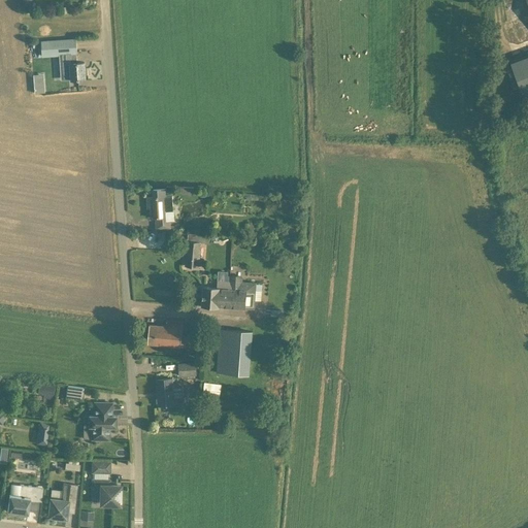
[(76,39),(41,41),(42,55),(70,53),(71,79),(86,78),(85,62),(77,62),(77,54),(77,53),(76,39)]
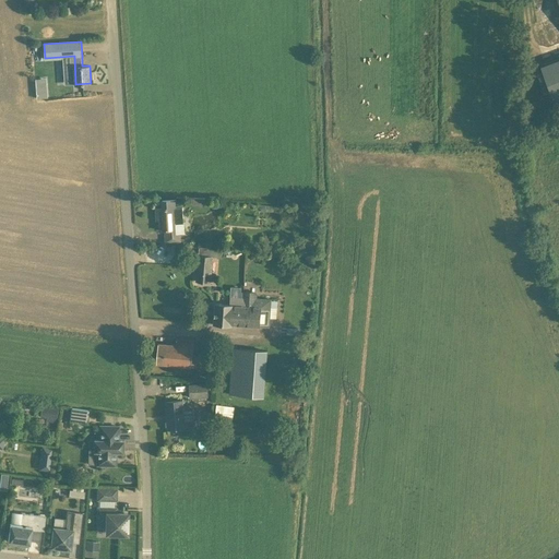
[(558,58),(539,66),(552,99),(558,97),(558,58)]
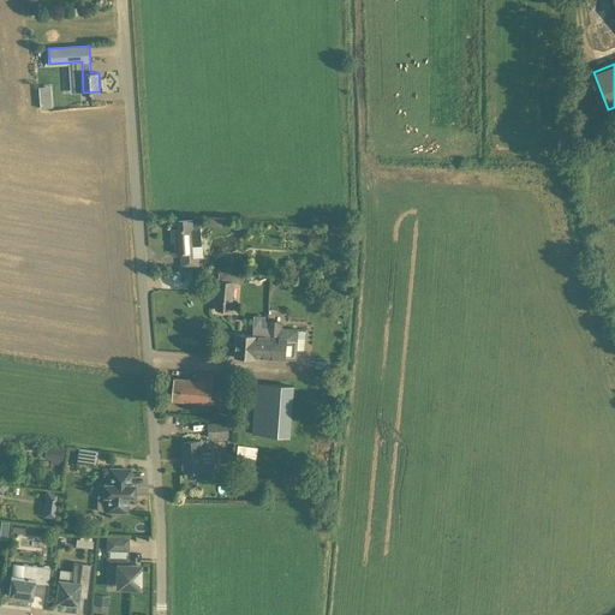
[(183,266),(196,264),(199,264),(199,262),(198,257),(203,256),(203,245),(202,245),(201,228),(195,228),(193,219),(178,220),(179,230),(172,230),(173,237),(175,237),(177,254),(181,254),(183,266)]
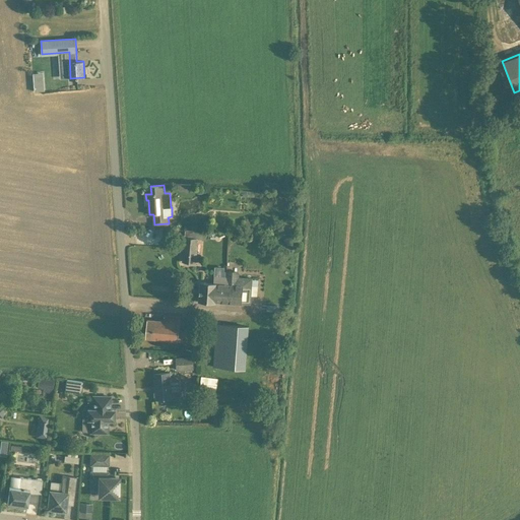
[(207,231),(185,230),(185,237),(198,239),(206,239),(207,231)]
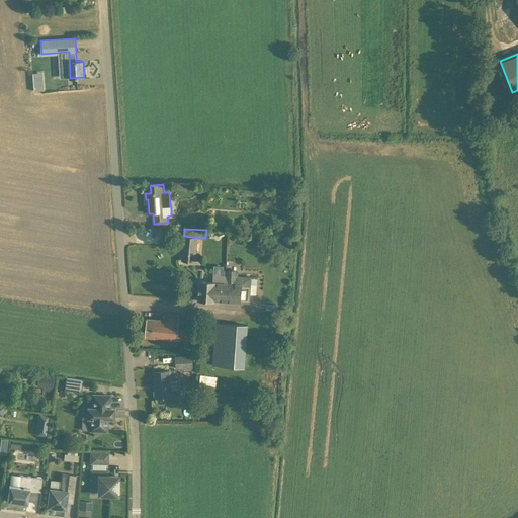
[(183,236),(181,261),(195,262),(197,238),(184,236),(183,236)]
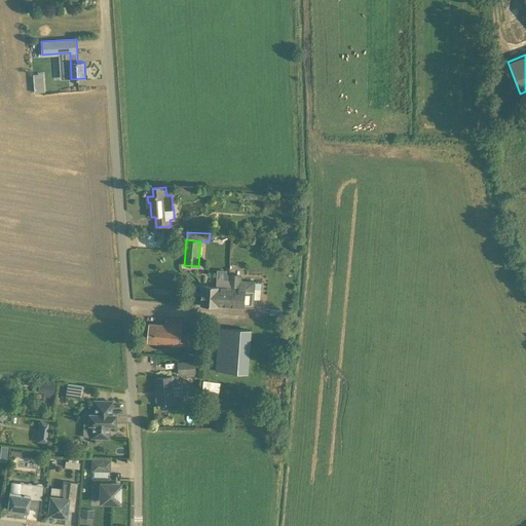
[(291,239),(288,242),(293,249),(296,246),(291,239)]
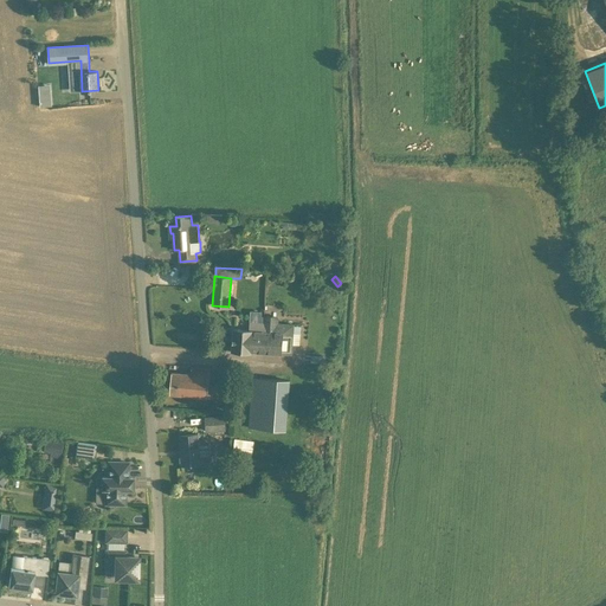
[(263,321),(264,321),(263,331),(260,331),(259,353),(291,355),(291,353),(294,323),(278,322),(279,316),(263,315),(263,321)]
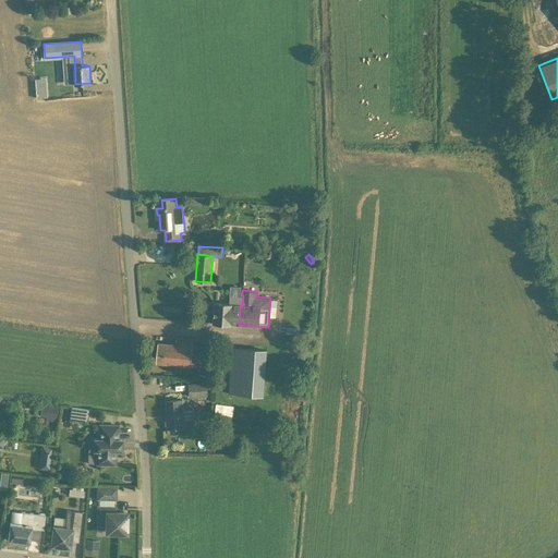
[(214,323),(232,325),(239,325),(240,305),(242,305),(243,295),(242,295),(230,294),(229,304),(215,303),(214,323)]
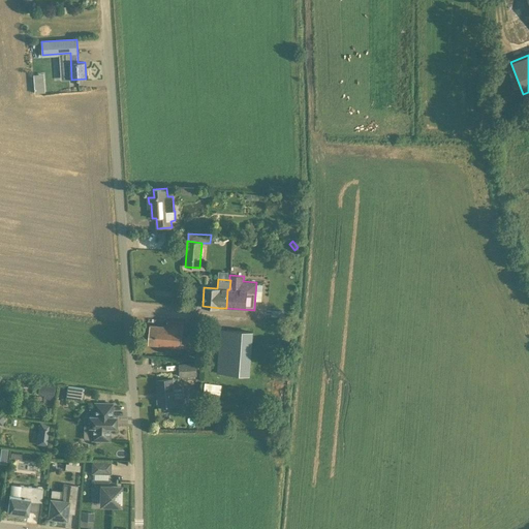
[(148,344),(191,347),(192,335),(183,335),(184,321),(166,320),(166,327),(150,325),(148,344)]
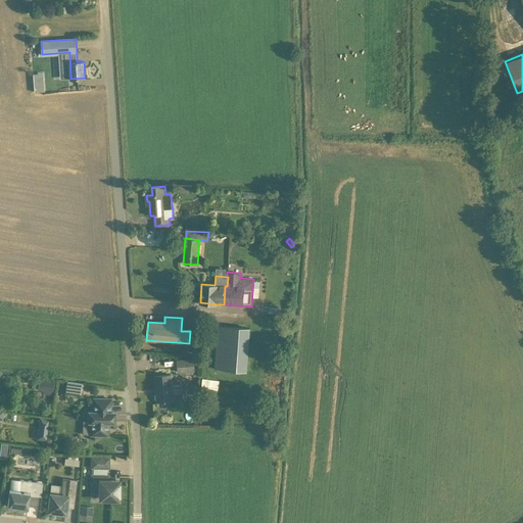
[(250,327),(219,325),(216,368),(247,370),(250,327)]
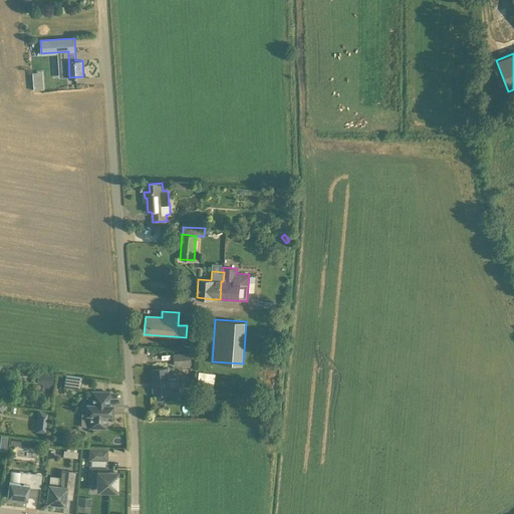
[(191,353),(175,354),(175,365),(191,364),(191,353)]
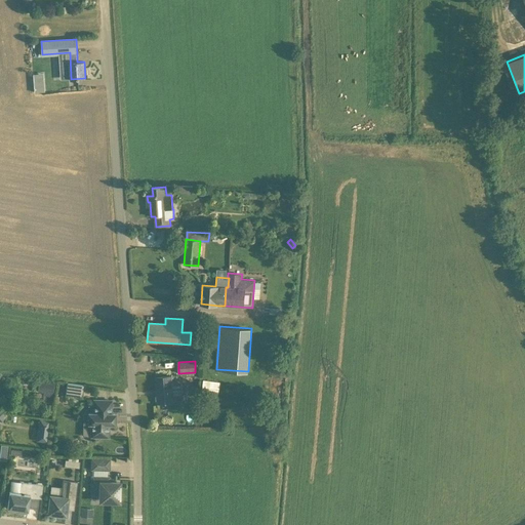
[(158,403),(174,402),(172,375),(156,377),(158,403)]
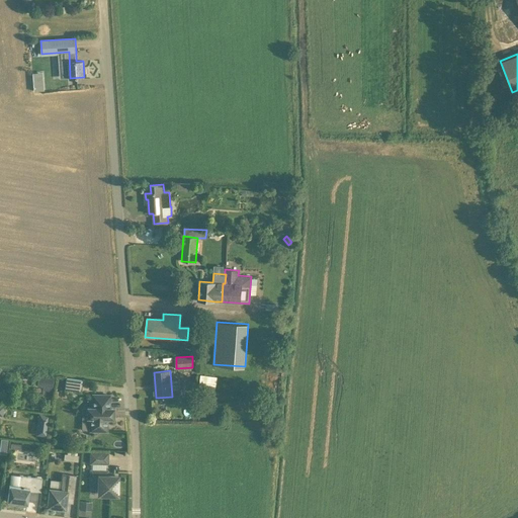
[(217,376),(200,375),(199,386),(216,387),(217,376)]
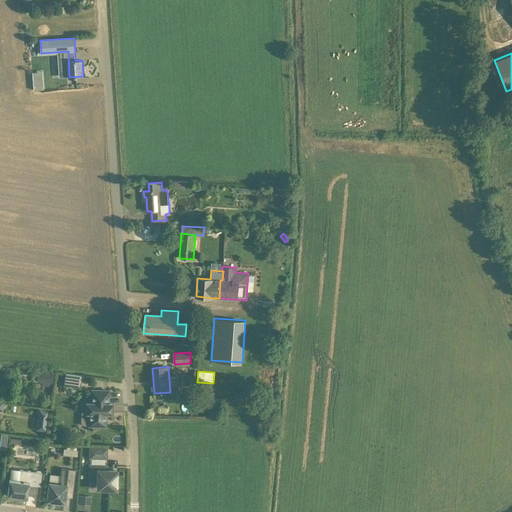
[(51,387),(53,374),(44,373),(43,383),(42,386),(51,387)]
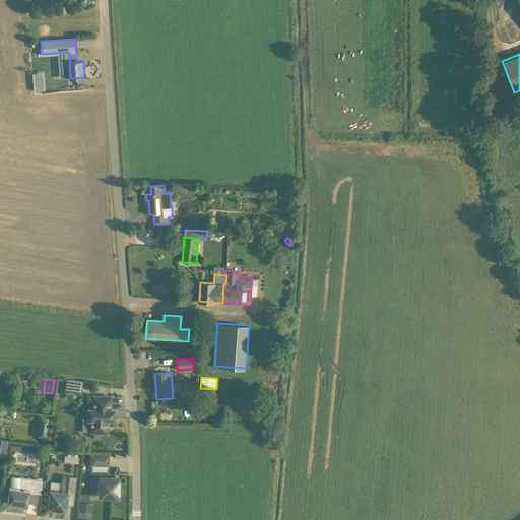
[(65,390),(65,391),(81,393),(82,381),(66,379),(66,380),(65,390)]
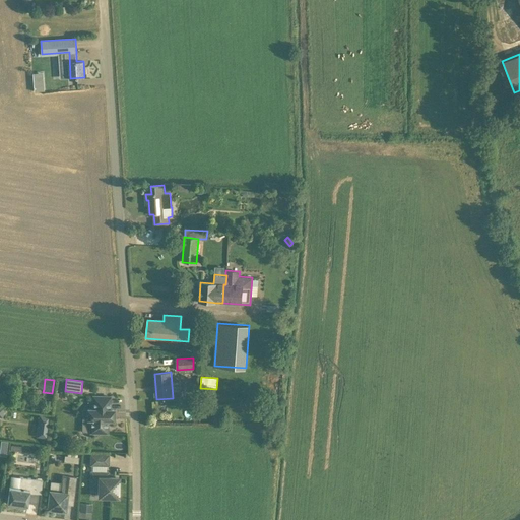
[(110,396),(93,396),(92,409),(88,409),(87,418),(90,418),(90,432),(107,433),(108,419),(114,419),(114,409),(110,409),(110,396)]
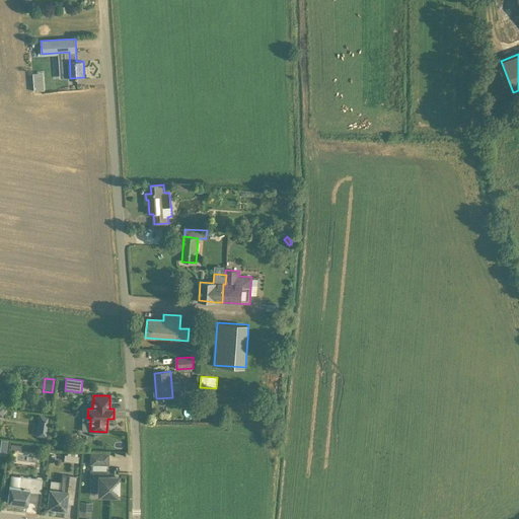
[(49,427),(50,416),(39,414),(38,425),(49,427)]
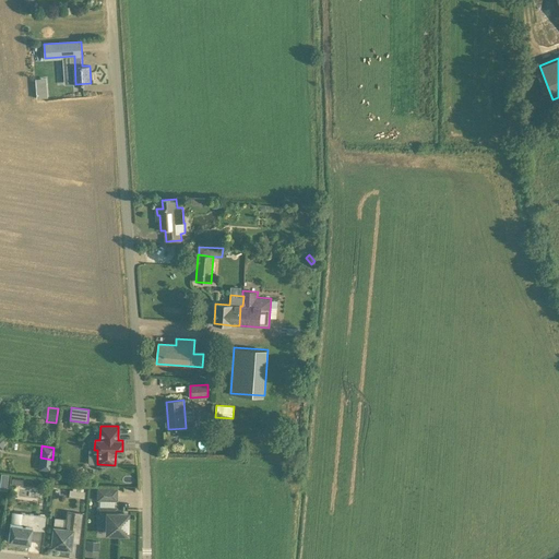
[(98,488),(97,500),(117,500),(117,489),(98,488)]
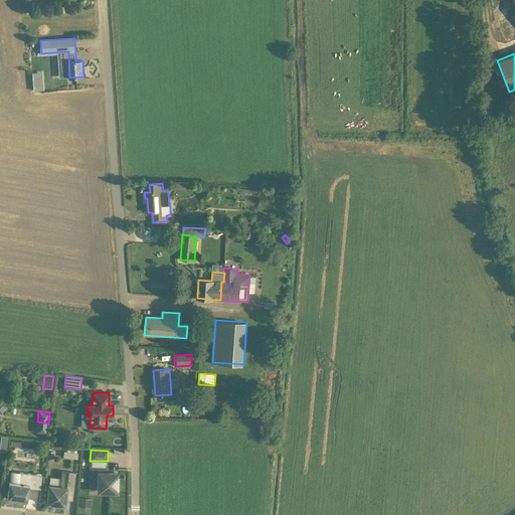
[(63,451),(63,457),(77,459),(77,453),(63,451)]
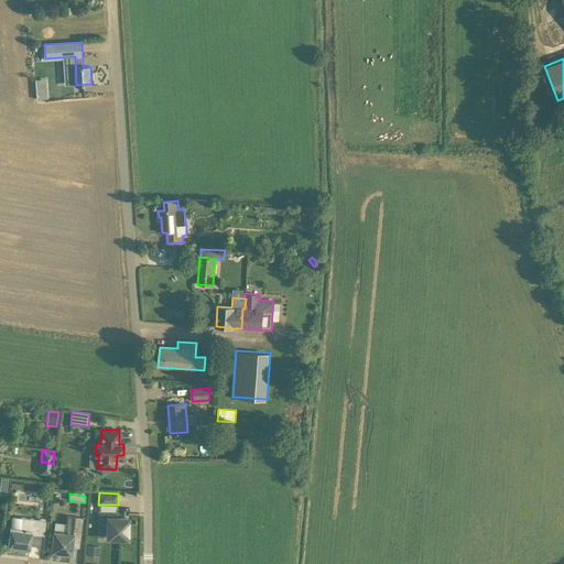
[(117,512),(98,511),(98,522),(107,523),(107,539),(128,539),(129,518),(117,518),(117,512)]
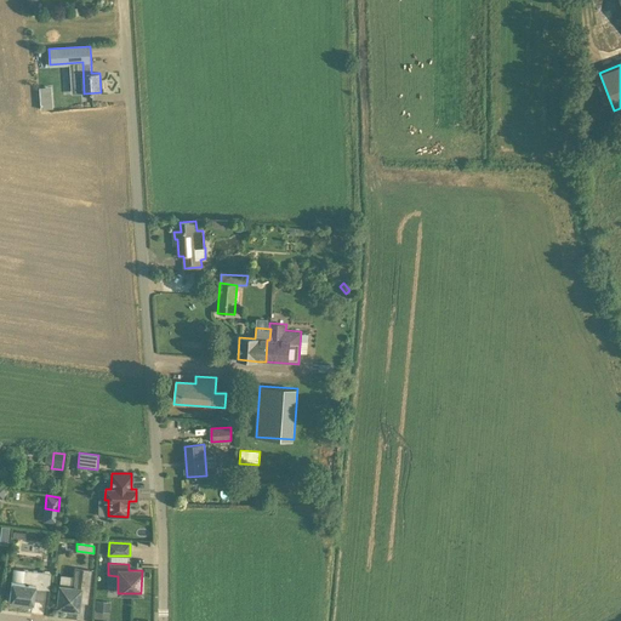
[(74,568),(73,576),(72,587),(60,585),(56,607),(78,609),(79,602),(87,603),(91,570),(74,568)]
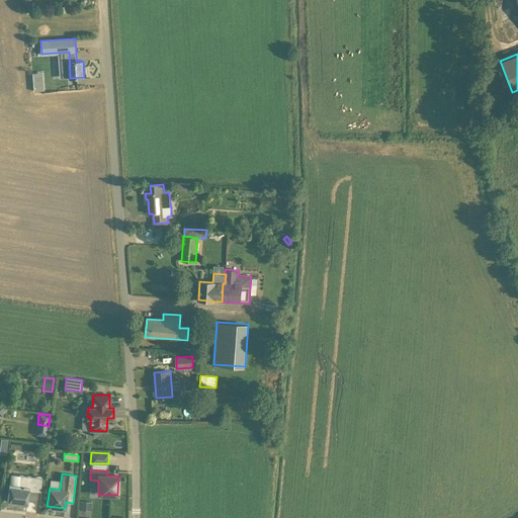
[(25,506),(25,505),(24,505),(24,503),(27,504),(29,490),(40,491),(41,478),(20,475),(18,486),(9,485),(7,501),(16,502),(16,504),(16,505),(25,506)]
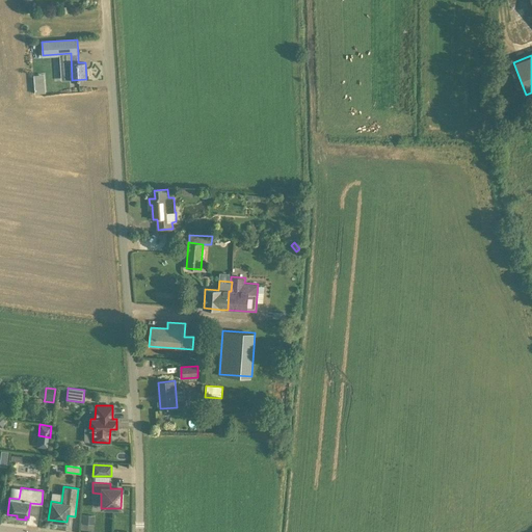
[(89,524),(90,515),(82,515),(82,524),(89,524)]
